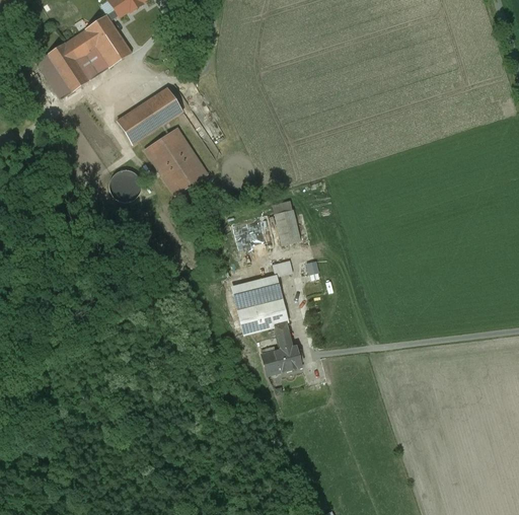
[(90,33),(110,20),(97,0),(68,0),(80,18),(79,19),(83,25),(84,25),(86,28),(90,33)]
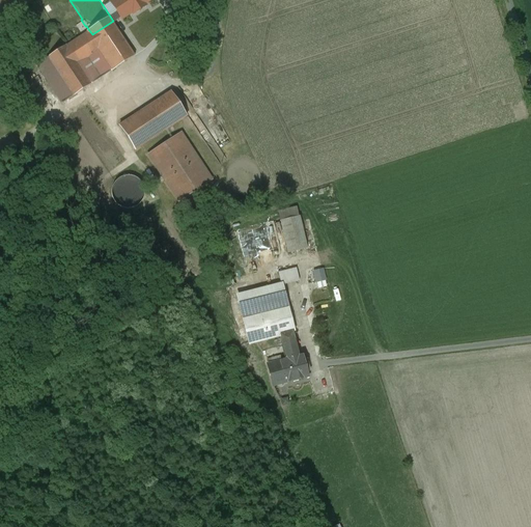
[(66,42),(36,61),(62,100),(135,53),(113,21),(92,34),(88,29),(67,43),(66,42)]
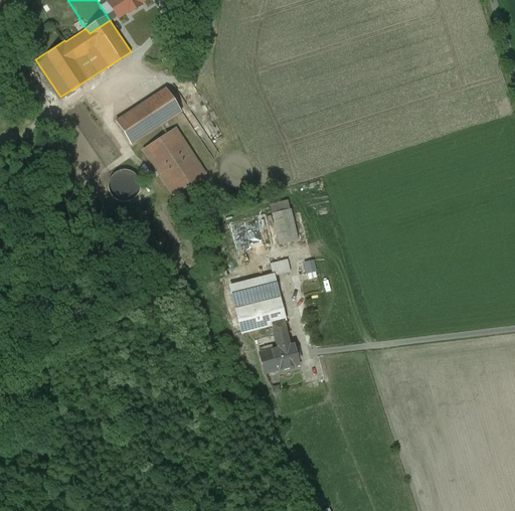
[(131,142),(181,109),(166,86),(116,119),(131,142)]
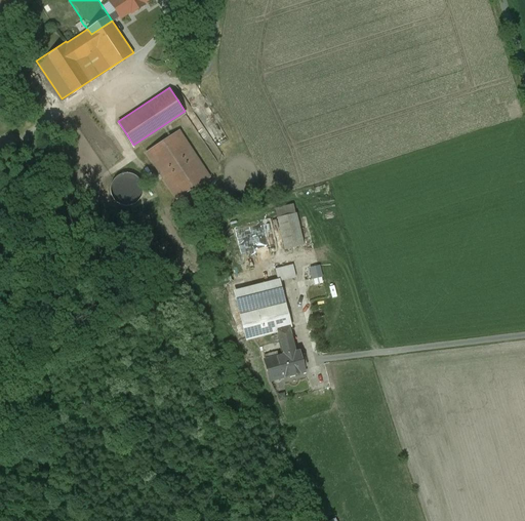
[(177,196),(209,174),(178,127),(147,149),(177,196)]
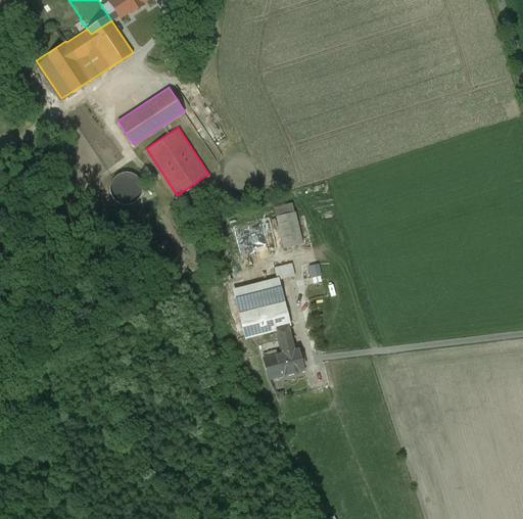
[(111,180),(110,182),(110,185),(110,188),(111,191),(112,194),(114,196),(116,198),(119,200),(122,201),(125,201),(128,201),(131,201),(133,200),(136,198),(138,196),(140,194),(141,191),(142,189),(142,186),(142,183),(141,180),(140,177),(138,175),(136,173),(134,172),(131,170),(128,170),(125,170),(123,170),(120,171),(116,173),(114,175),(112,177),(111,180)]
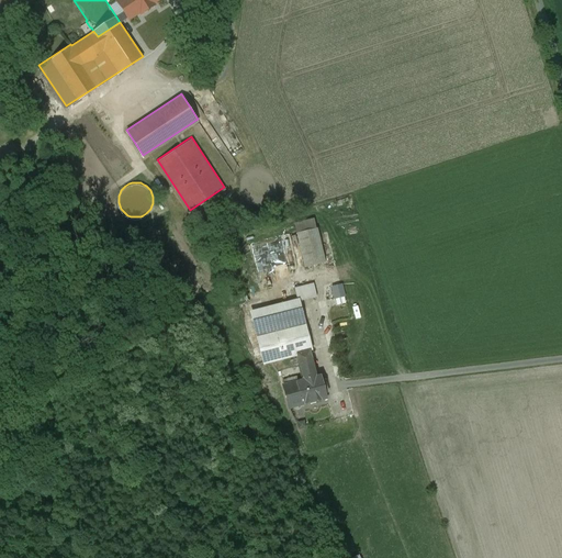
[(295,221),(305,264),(325,259),(315,216),(295,221)]
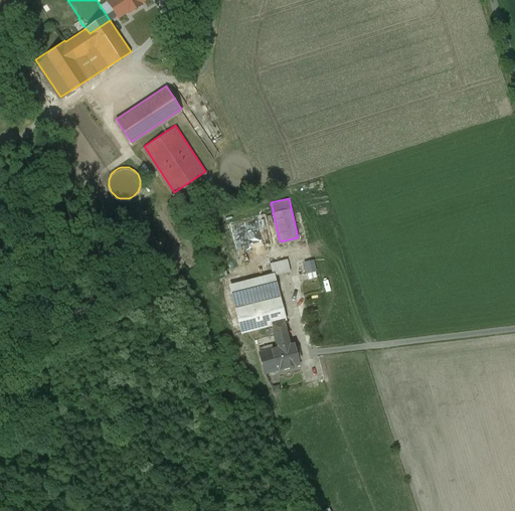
[(271,262),(274,274),(291,269),(288,257),(271,262)]
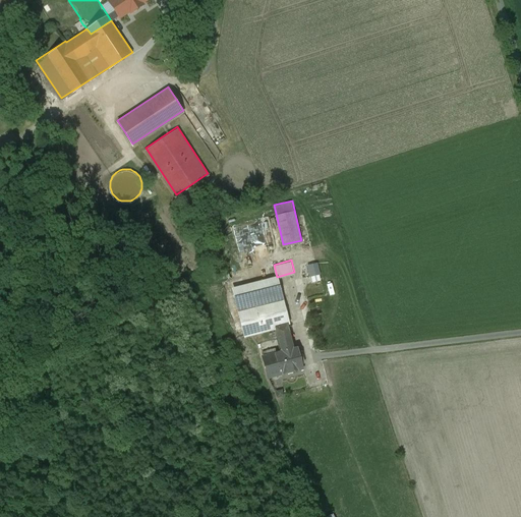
[(316,261),(308,263),(310,274),(319,272),(316,261)]
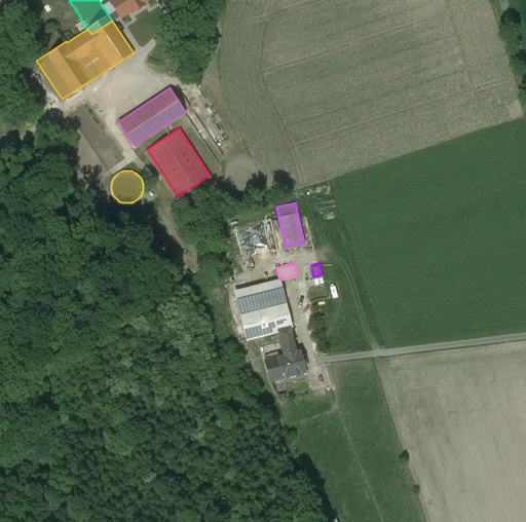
[(289,326),(291,326),(279,278),(235,290),(248,337),(279,329),(289,326)]
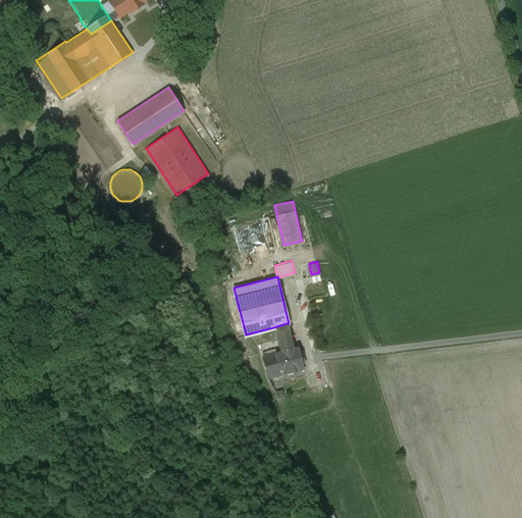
[(277,326),(283,350),(293,347),(286,323),(277,326)]
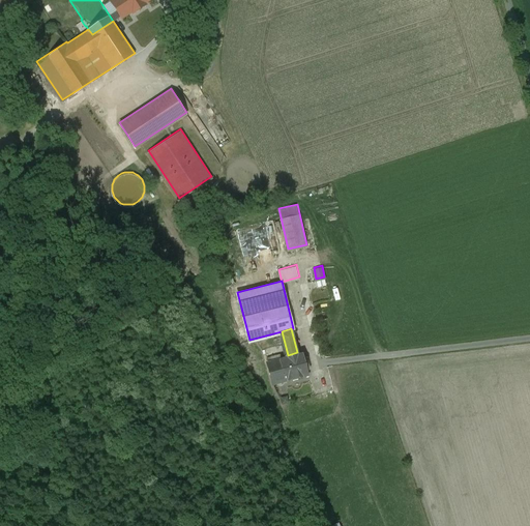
[(288,355),(267,360),(272,381),(308,372),(303,351),(297,352),(288,355)]
